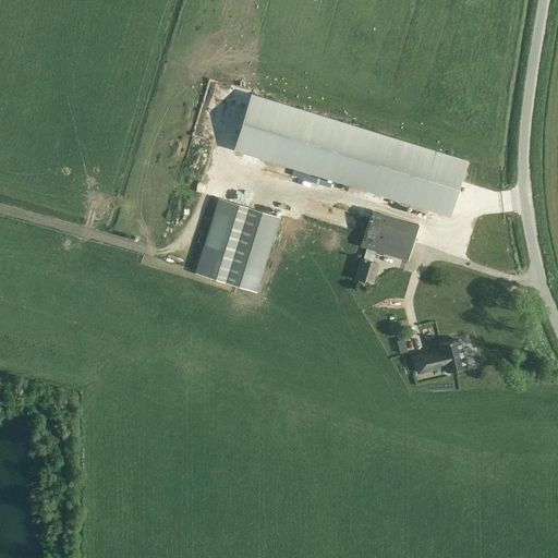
[(234,149),(450,216),(468,161),(252,95),(234,149)]
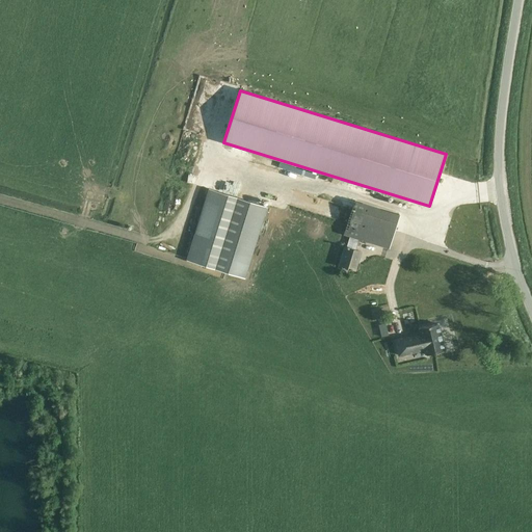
[(451,170),(447,180),(457,184),(461,175),(451,170)]
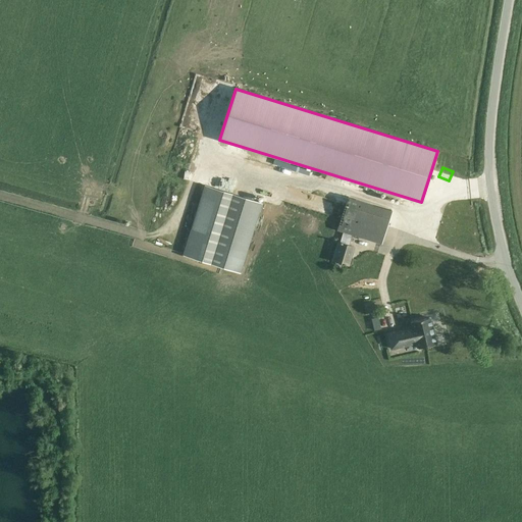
[(204,185),(183,255),(241,273),(263,203),(232,194),(204,185)]
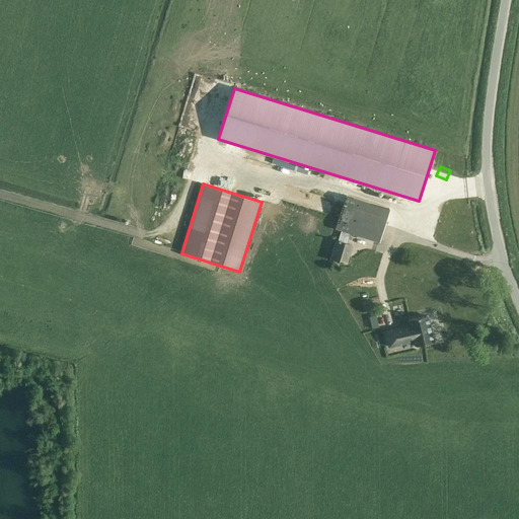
[(331,258),(347,264),(352,245),(347,243),(350,234),(379,243),(389,209),(346,196),(336,229),(341,231),(338,240),(331,258)]
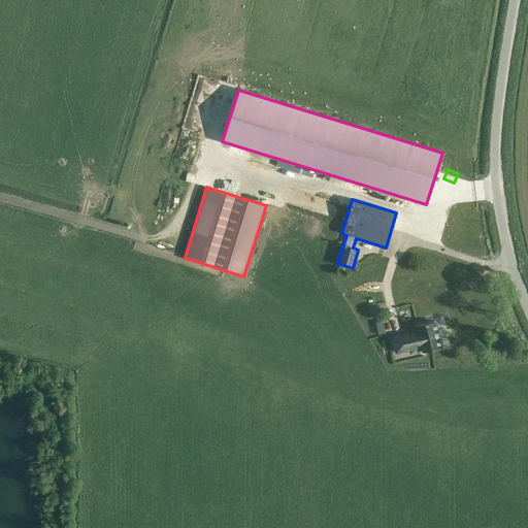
[(418,331),(395,336),(399,352),(421,347),(423,352),(441,348),(435,321),(416,325),(418,331)]
